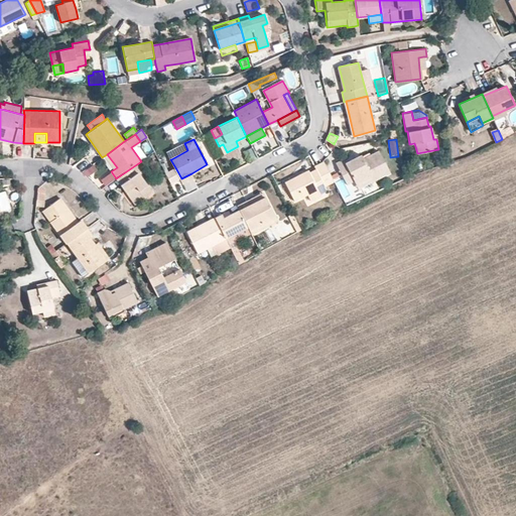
[(147,140),(139,144),(144,155),(152,151),(147,140)]
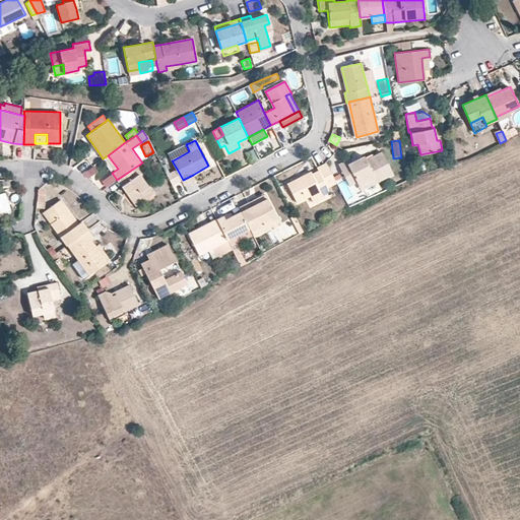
[(170,153),(173,160),(189,151),(186,144),(170,153)]
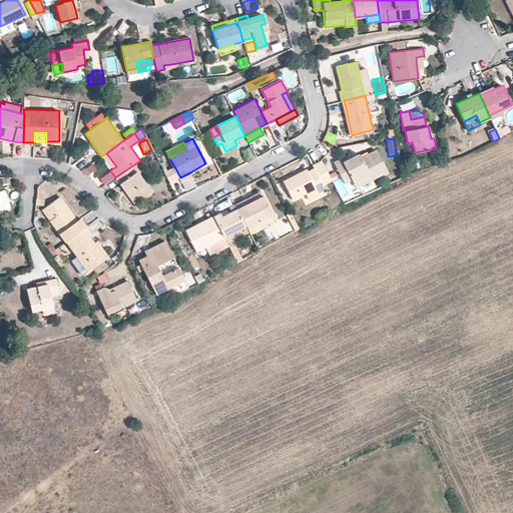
[(351,177),(353,182),(369,174),(371,178),(387,170),(377,149),(362,157),(360,153),(344,161),(343,157),(335,162),(344,180),(351,177)]
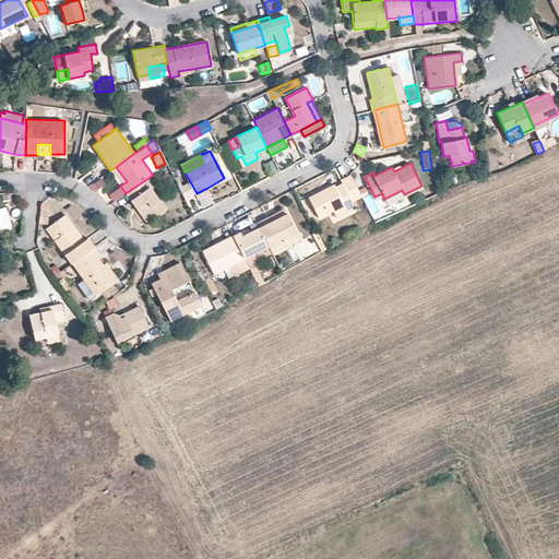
[(153,175),(126,193),(145,222),(164,207),(151,188),(158,182),(153,175)]
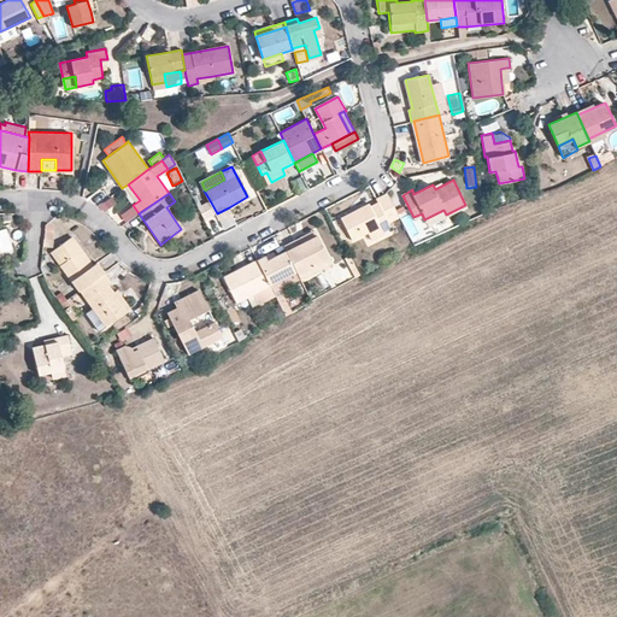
[(399,217),(387,193),(376,198),(378,203),(370,206),(369,204),(341,217),(353,240),(368,233),(372,240),(385,234),(380,222),(387,218),(389,222),(399,217)]
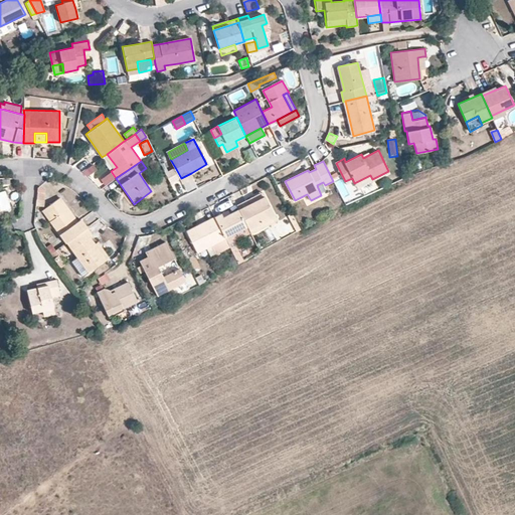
[(93,164),(87,168),(91,173),(96,169),(93,164)]
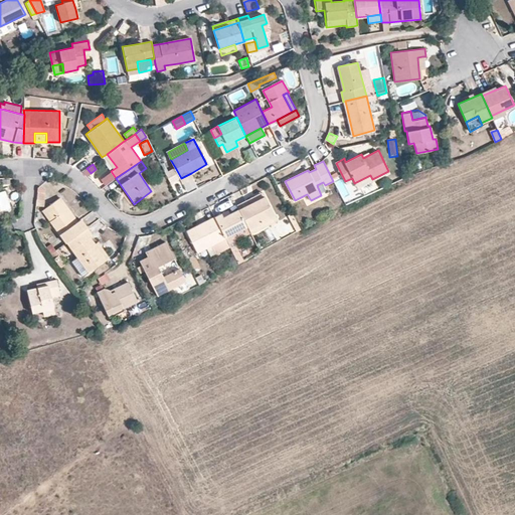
[(176,169),(166,174),(171,183),(181,178),(176,169)]
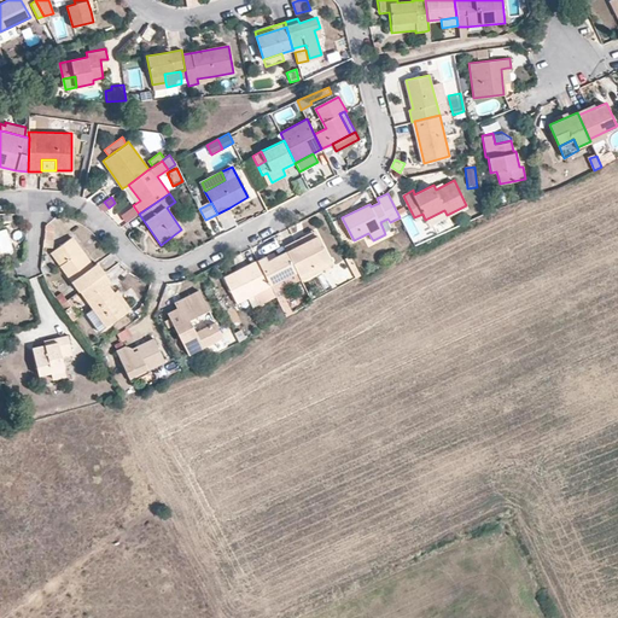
[(229,208),(217,214),(219,217),(232,211),(229,208)]
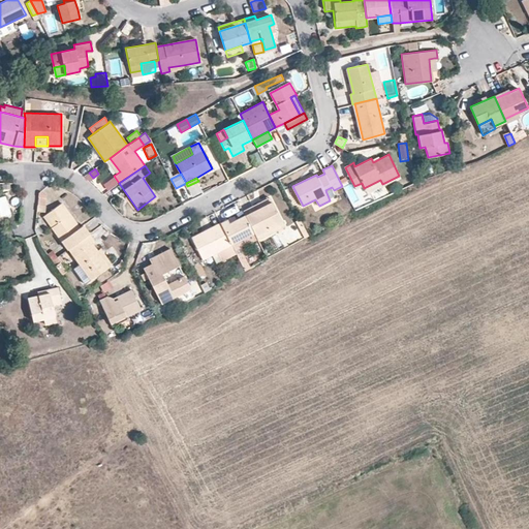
[(380,180),(364,188),(367,193),(382,184),(380,180)]
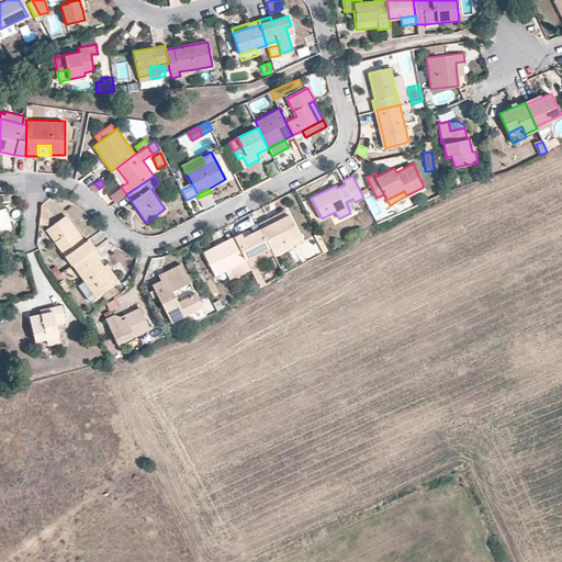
[(0,210),(0,229),(0,231),(11,227),(6,209),(0,210)]
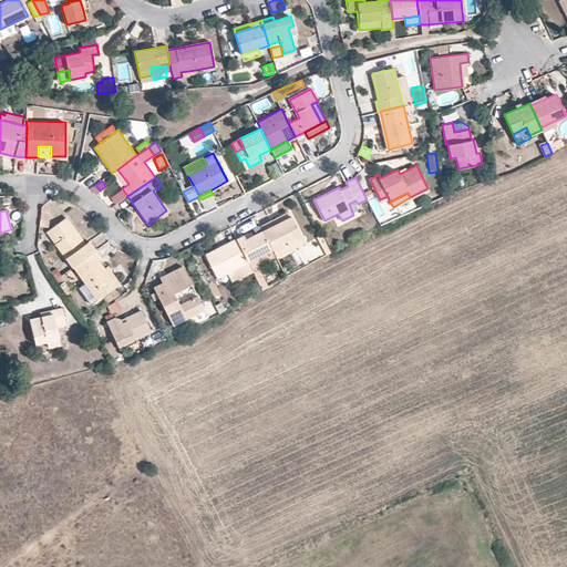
[(41,212),(40,220),(48,222),(49,213),(41,212)]
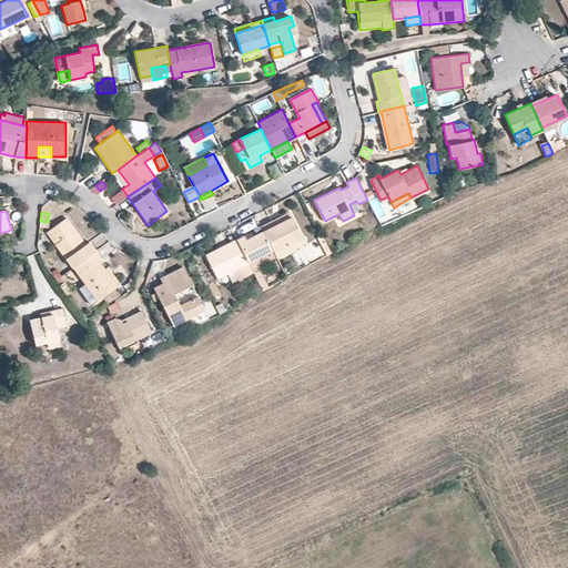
[(290,212),(272,221),(274,225),(292,216),(290,212)]
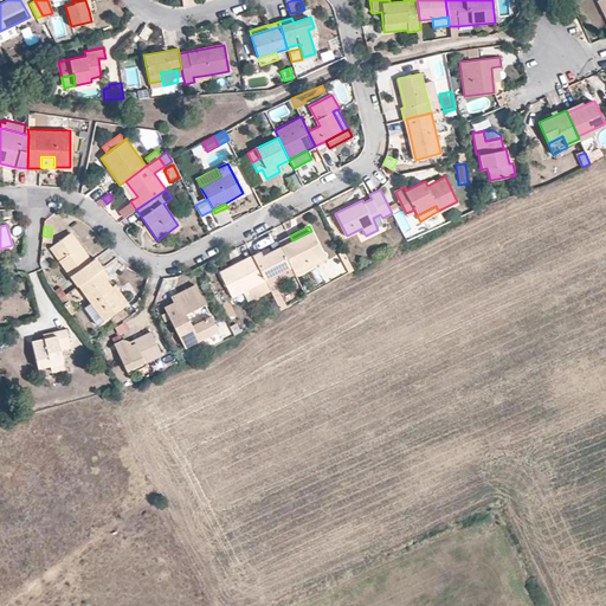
[(290,236),(278,242),(281,247),(290,266),(292,271),(294,274),(307,268),(304,263),(323,253),(311,231),(292,240),(290,236)]
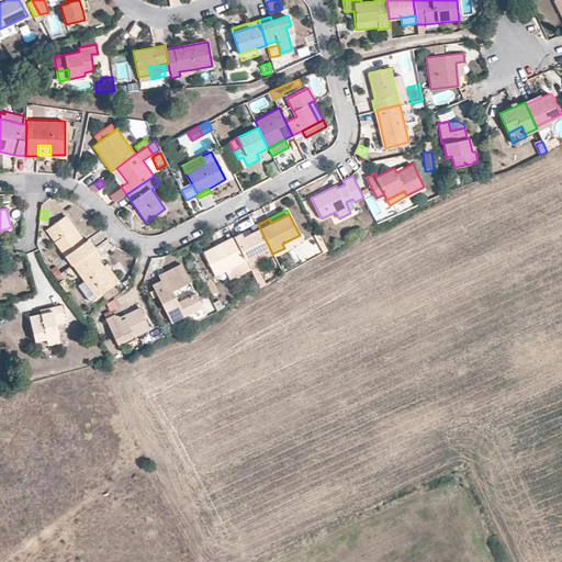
[(56,240),(72,265),(75,263),(97,248),(90,239),(87,242),(68,215),(53,226),(60,238),(56,240)]
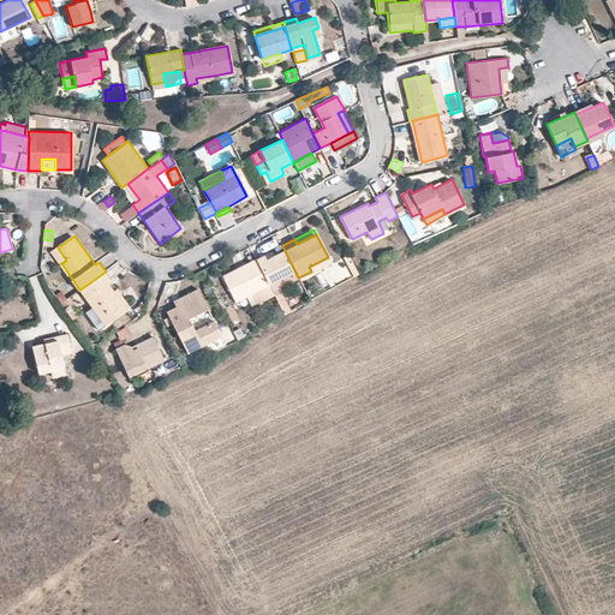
[(53,251),(61,263),(66,261),(58,248),(53,251)]
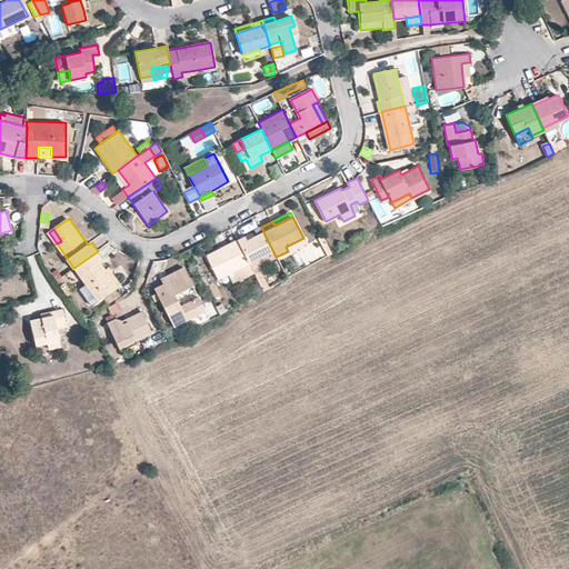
[(245,236),(237,240),(248,262),(263,256),(272,250),(263,232),(255,236),(247,240),(245,236)]
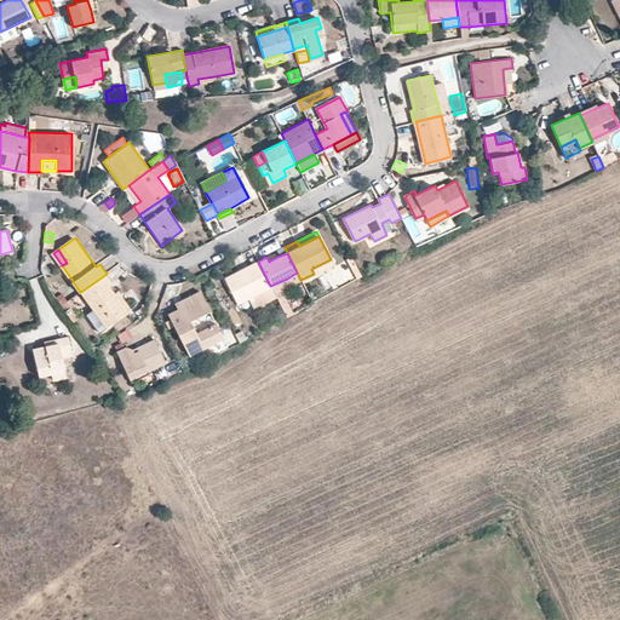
[(311,269),(314,274),(333,264),(331,259),(311,269)]
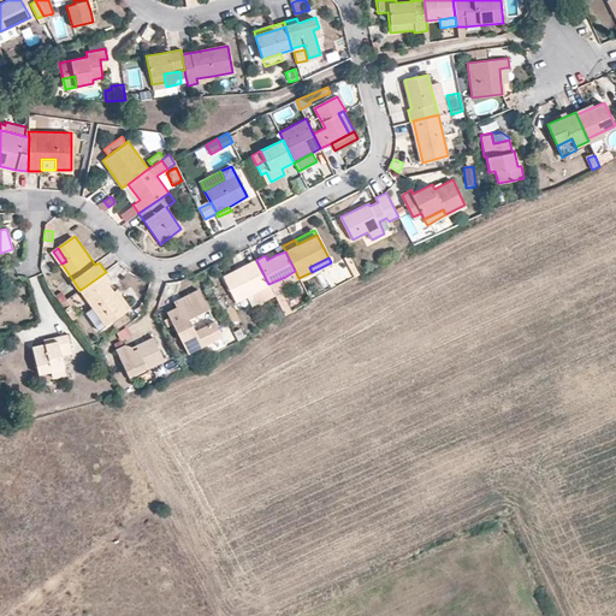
[(268,284),(256,260),(224,277),(237,301),(268,284)]
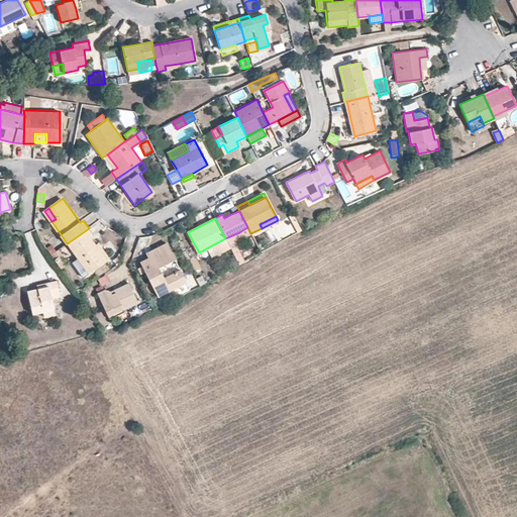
[(89,228),(69,242),(78,257),(89,273),(107,261),(96,244),(91,236),(93,234),(89,228)]
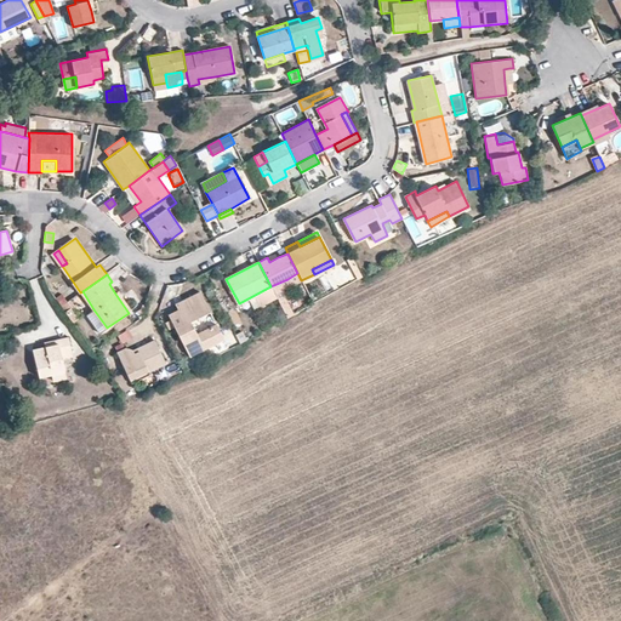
[(119,291),(115,294),(129,313),(132,309),(119,291)]
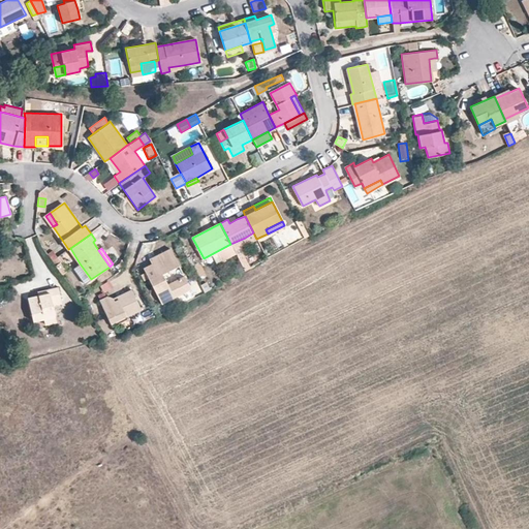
[(156,261),(152,263),(143,268),(160,302),(190,287),(183,275),(166,283),(161,273),(178,265),(170,248),(153,256),(156,261)]
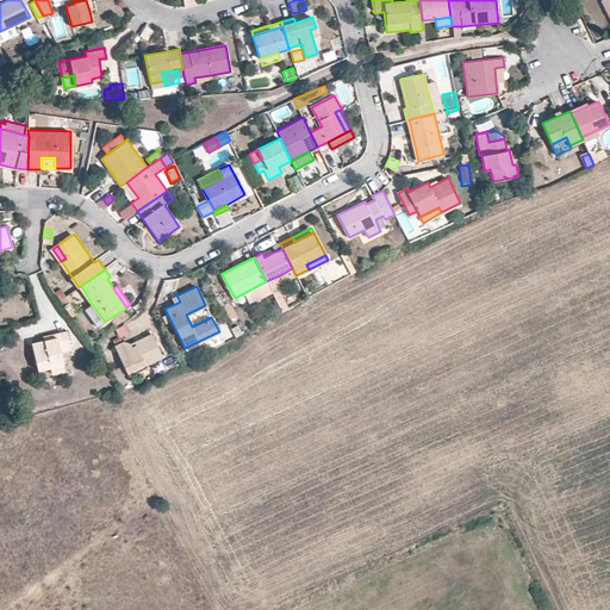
[(69,300),(63,305),(69,315),(76,311),(69,300)]
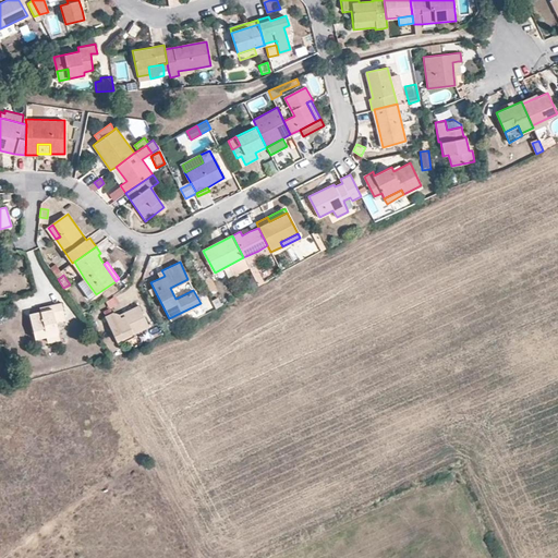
[(96,294),(84,278),(77,282),(89,300),(96,294)]
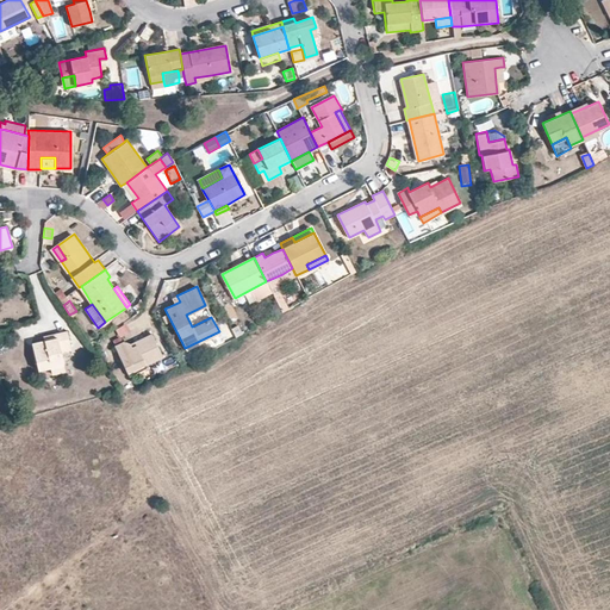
[(56,338),(44,342),(31,344),(36,372),(50,368),(63,366),(61,353),(72,350),(67,331),(55,335),(56,338)]
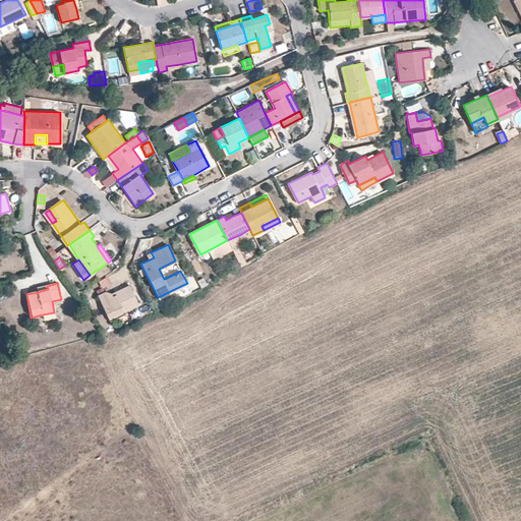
[(98,295),(108,319),(123,311),(123,312),(138,306),(130,286),(111,294),(104,292),(98,295)]
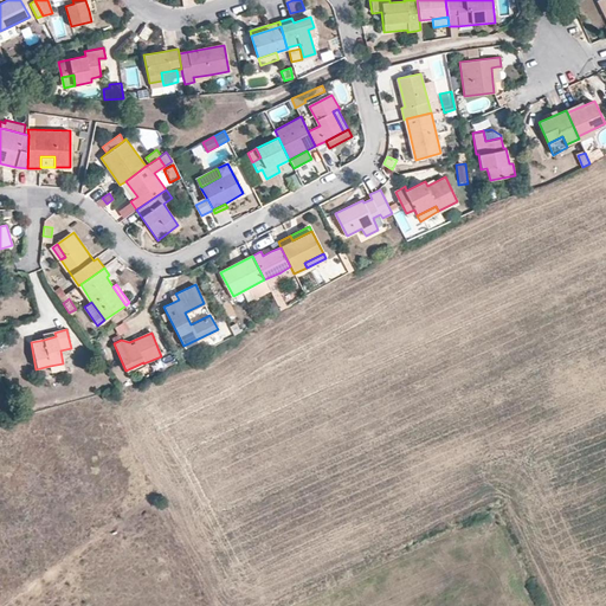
[(143,362),(126,371),(128,374),(144,366),(143,363),(143,362)]
